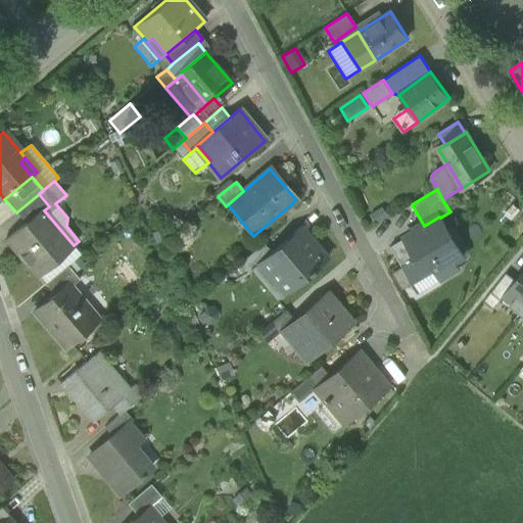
[(49,206),(39,194),(16,212),(26,224),(38,212),(39,214),(44,210),(49,206)]
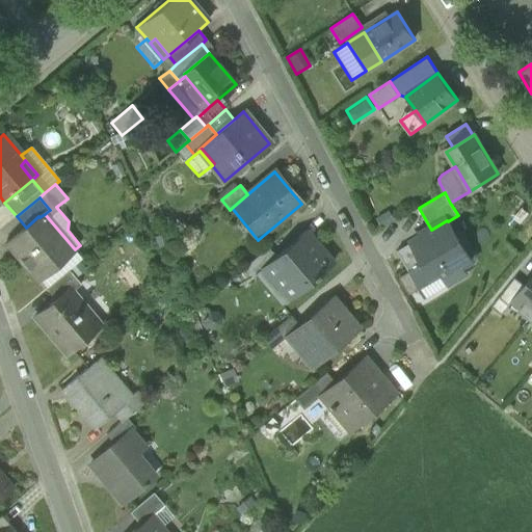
[(75,249),(45,214),(40,217),(70,254),(75,249)]
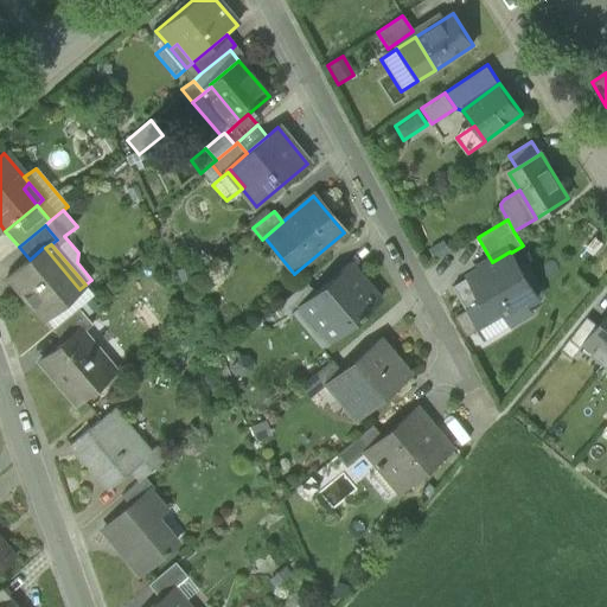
[(7,278),(43,320),(44,319),(61,306),(80,289),(45,248),(44,247),(30,260),(7,278)]
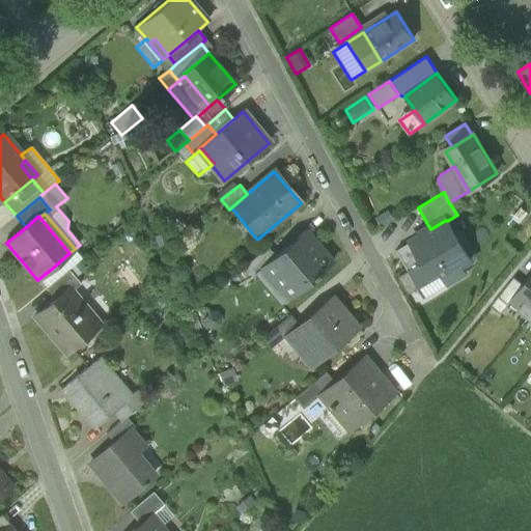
[(446,220),(430,229),(411,242),(431,276),(434,279),(440,275),(446,285),(465,275),(460,268),(471,261),(447,221),(446,220)]
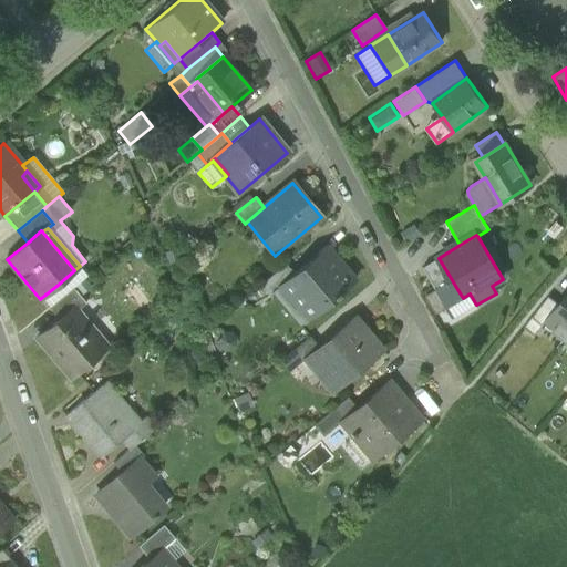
[(280,288),(307,320),(334,296),(336,297),(354,280),(342,266),(343,265),(333,251),(331,253),(327,247),(292,276),(279,287),(280,288)]
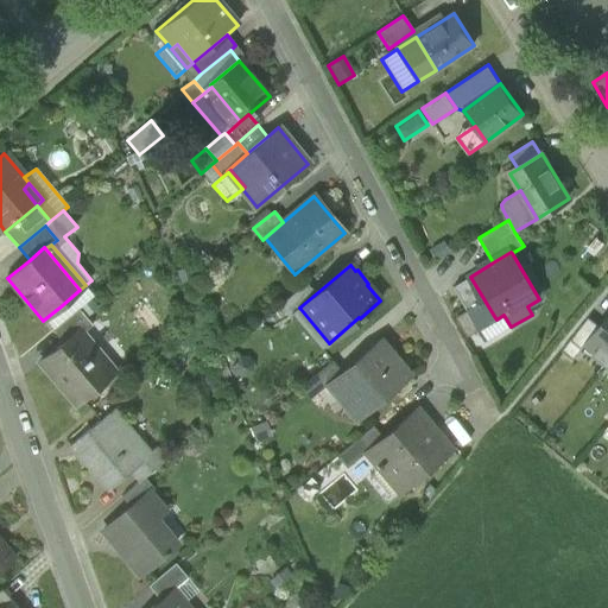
[(494,316),(470,277),(454,287),(476,327),(494,316)]
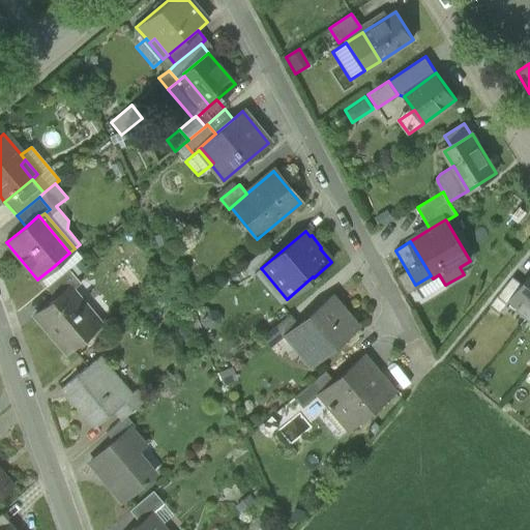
[(69,253),(53,267),(60,276),(68,269),(82,259),(75,248),(69,253)]
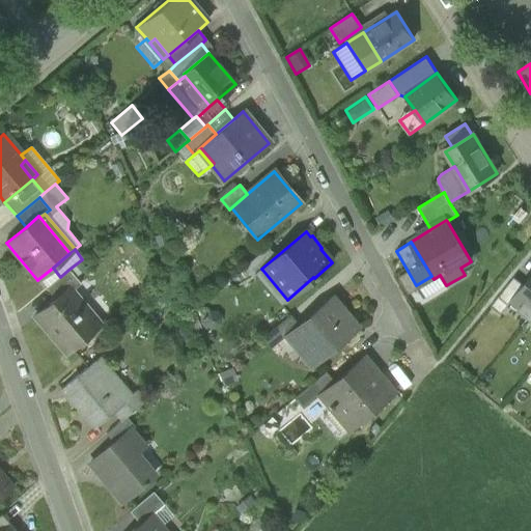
[(244,268),(253,278),(255,276),(262,270),(261,269),(274,258),(266,249),(244,268)]
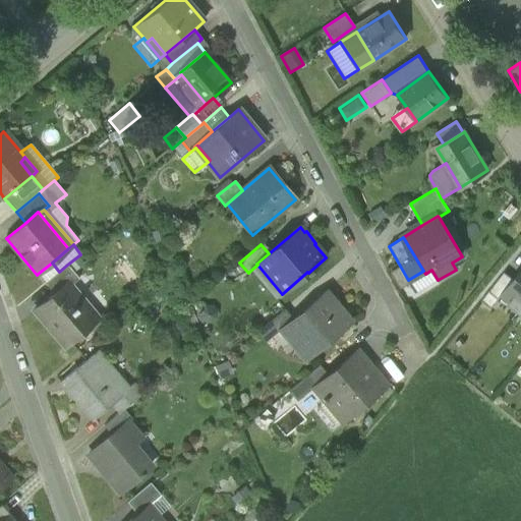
[(38,274),(45,283),(59,272),(52,263),(38,274)]
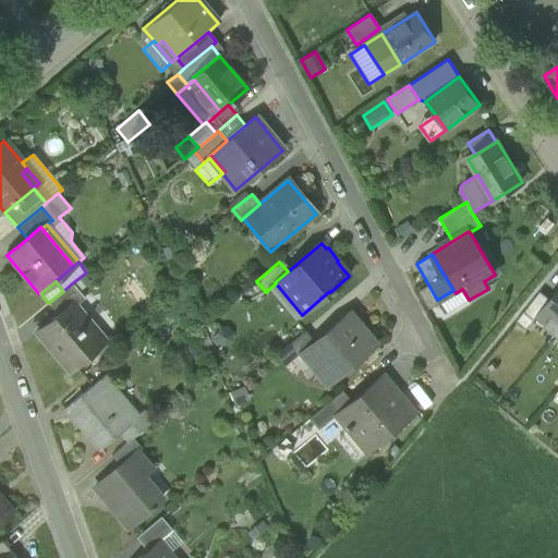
[(72,283),(63,291),(48,303),(58,314),(73,301),(76,305),(84,299),(72,283)]
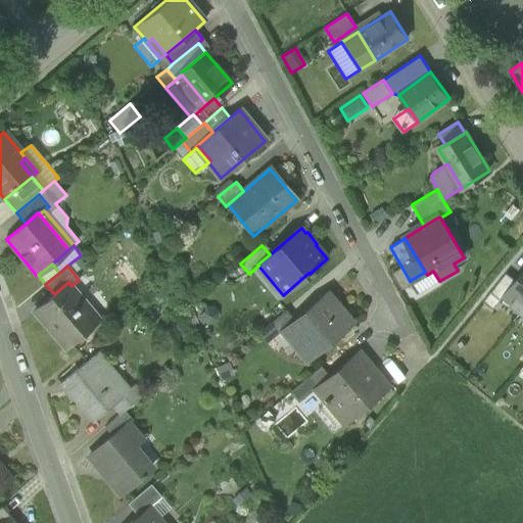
[(276,300),(283,295),(258,266),(251,272),(276,300)]
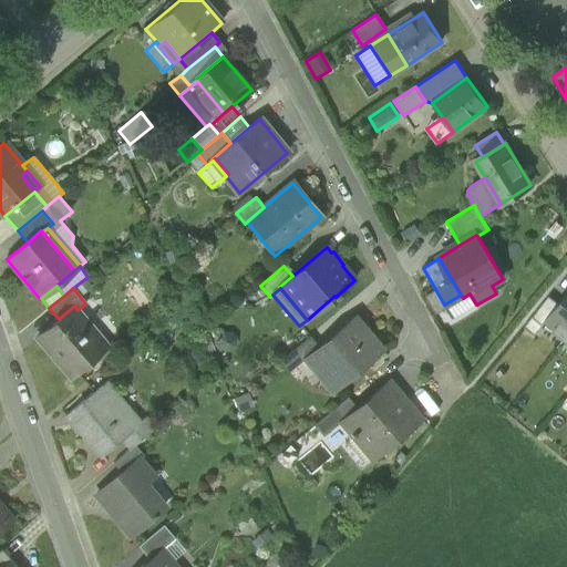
[(453,319),(476,305),(470,294),(463,298),(461,295),(444,305),(453,319)]
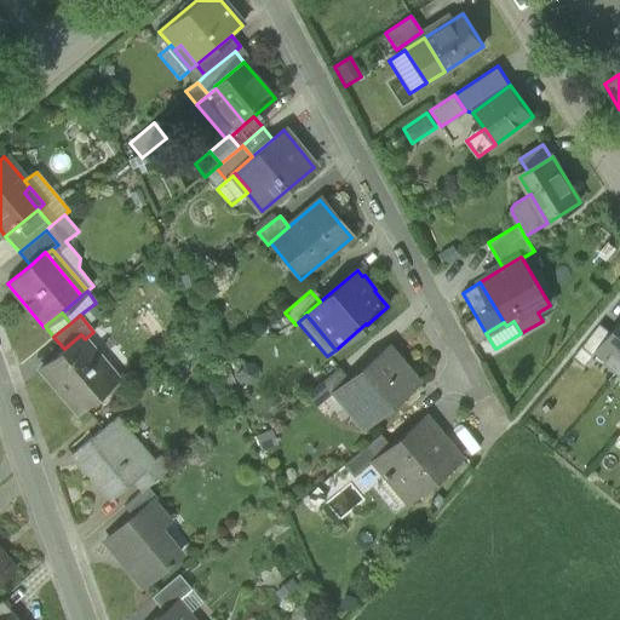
[(607,360),(619,369),(619,367),(619,322),(612,333),(598,350),(608,357),(607,360)]
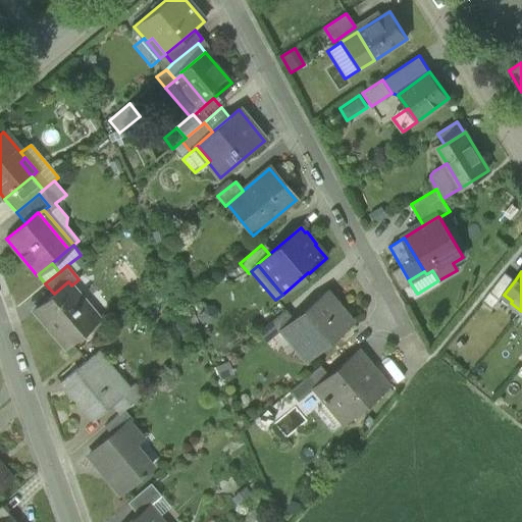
[(515,280),(506,273),(482,302),(492,309),(504,295),(515,280)]
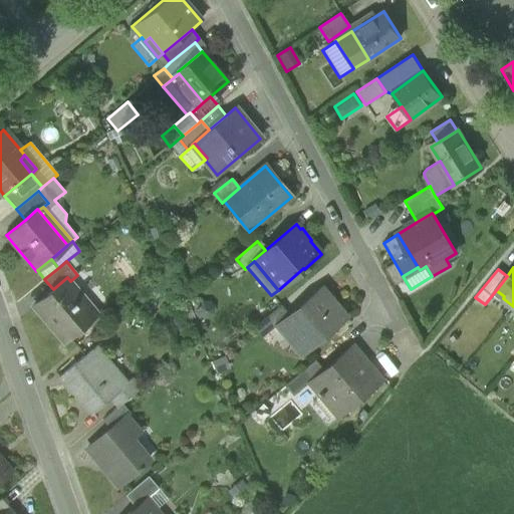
[(33,305),(64,341),(93,317),(80,301),(84,298),(70,281),(67,277),(53,289),(33,305)]
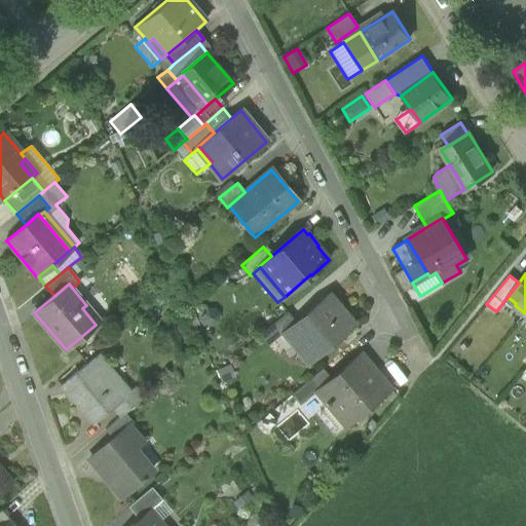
[(308,362),(309,363),(353,326),(328,294),(295,322),(283,331),(284,332),(296,346),(302,341),(314,357),(308,362)]
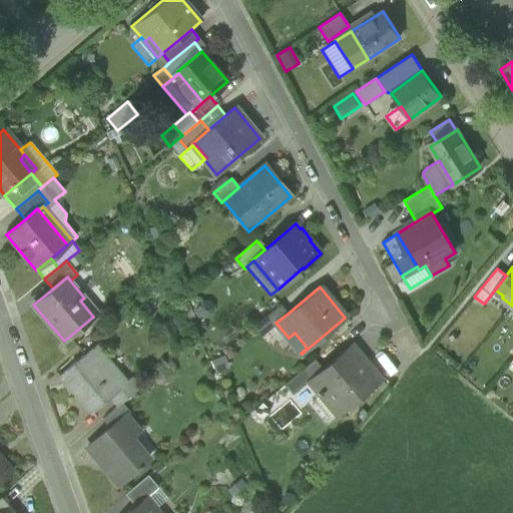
[(97,313),(84,298),(80,301),(93,317),(97,313)]
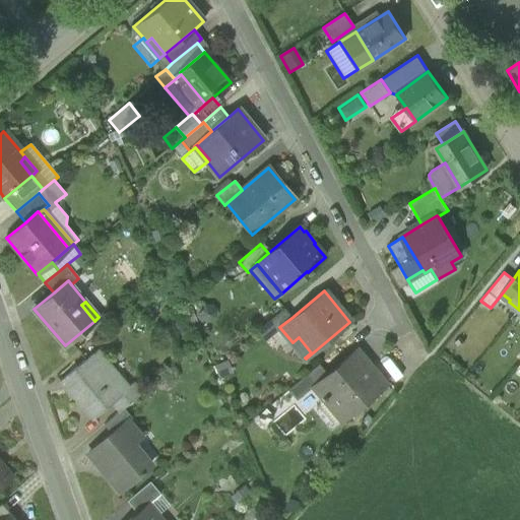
[(265,324),(273,334),(280,328),(279,327),(291,318),(284,309),(265,324)]
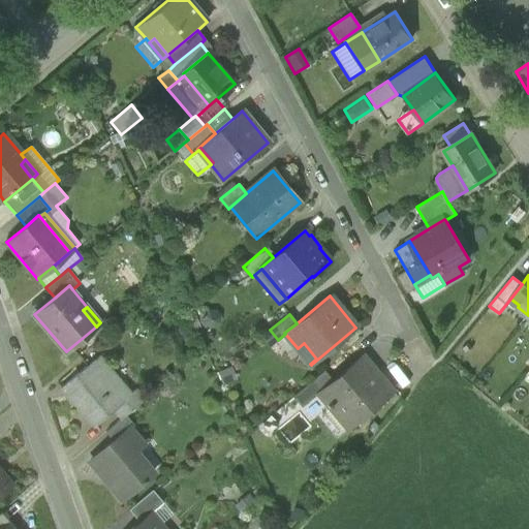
[(269,347),(278,340),(270,330),(260,337),(269,347)]
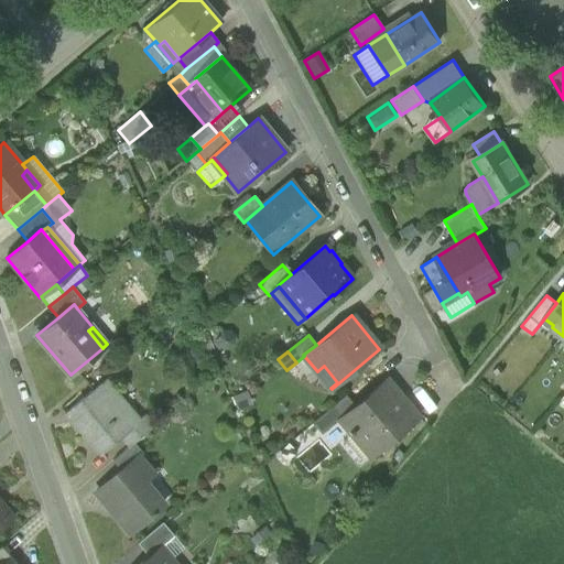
[(317,371),(331,388),(337,382),(324,366),(317,371)]
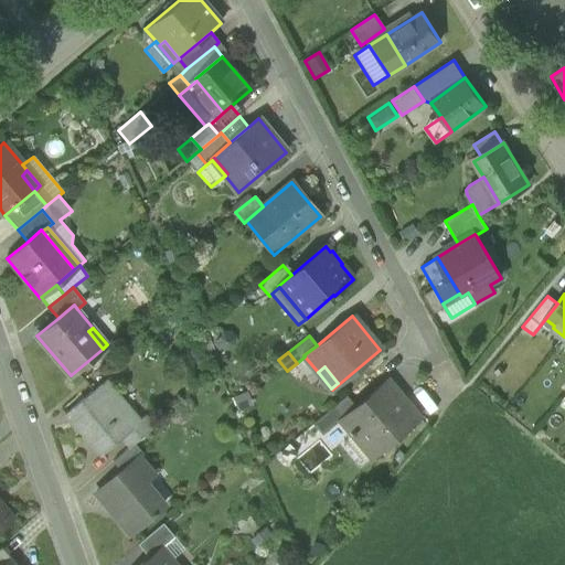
[(387,380),(384,382),(405,405),(407,403),(387,380)]
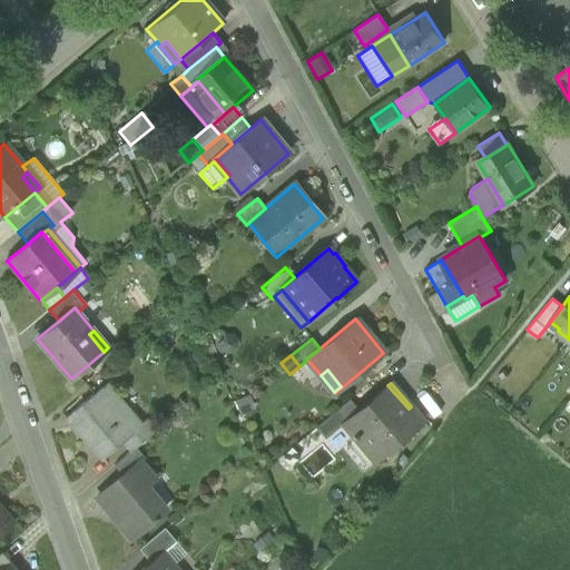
[(67,419),(101,459),(123,441),(140,425),(140,424),(107,384),(67,419)]
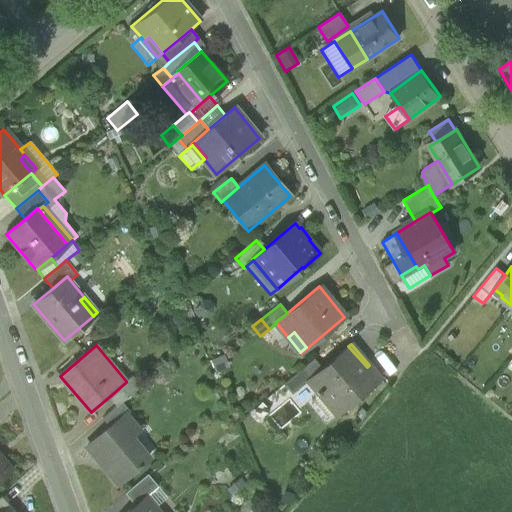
[(322,392),(340,413),(381,379),(369,365),(367,367),(348,346),(322,369),(307,381),(319,395),(322,392)]
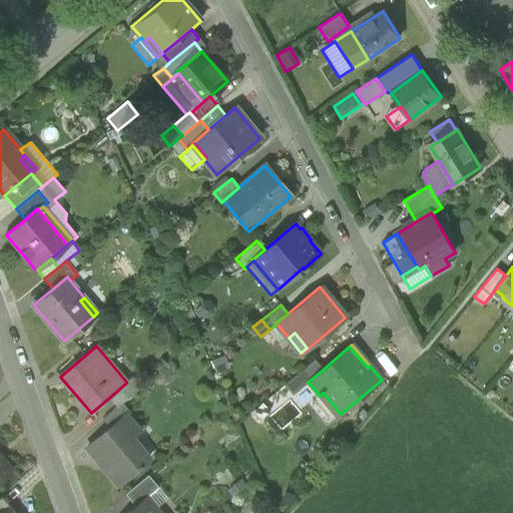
[(293,378),(301,388),(308,382),(323,370),(314,360),(293,378)]
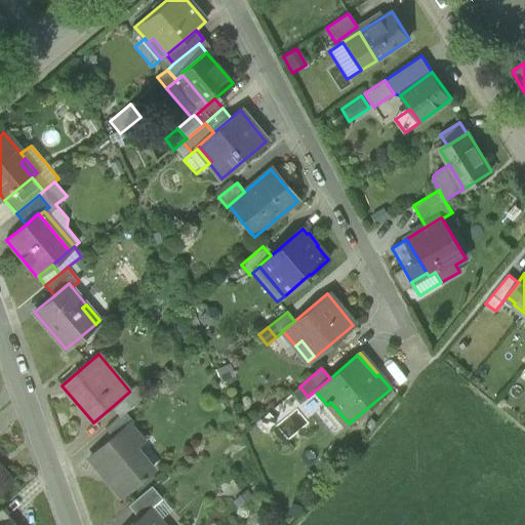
[(113,406),(120,415),(124,413),(143,397),(133,387),(129,391),(129,392),(113,406)]
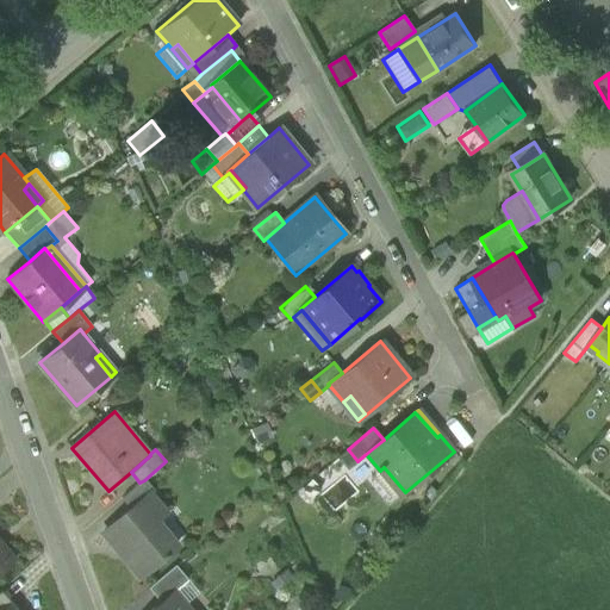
[(348,470),(358,461),(348,449),(337,458),(348,470)]
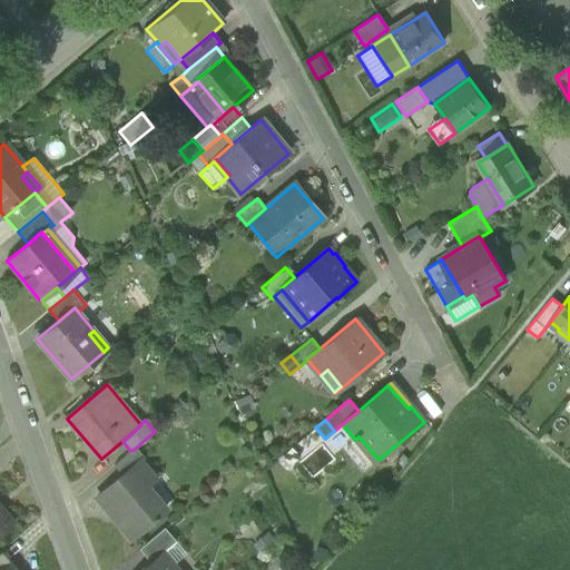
[(375,463),(379,460),(359,436),(355,440),(375,463)]
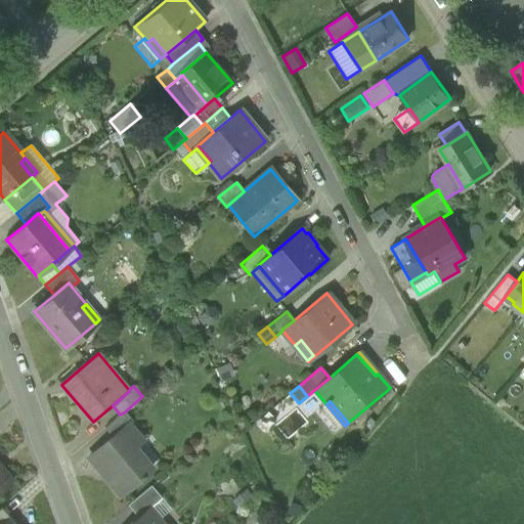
[(345,426),(326,404),(316,412),(335,434),(345,426)]
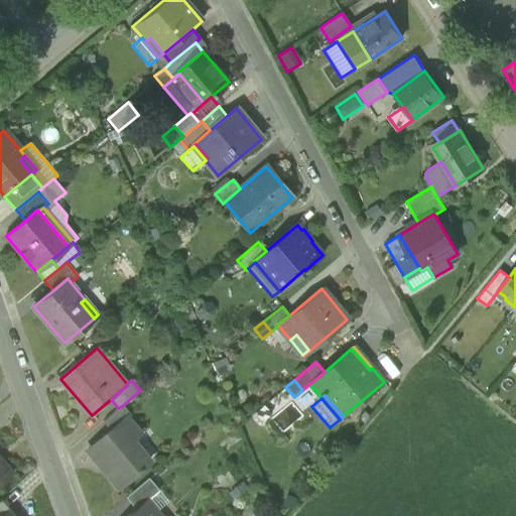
[(130,416),(122,406),(118,408),(103,421),(111,431),(126,417),(127,419),(130,416)]
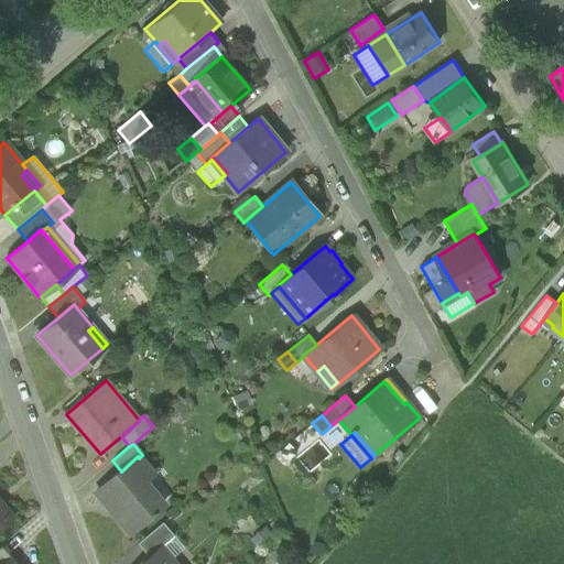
[(95,494),(129,534),(162,506),(142,483),(152,474),(139,458),(138,456),(121,472),(95,494)]
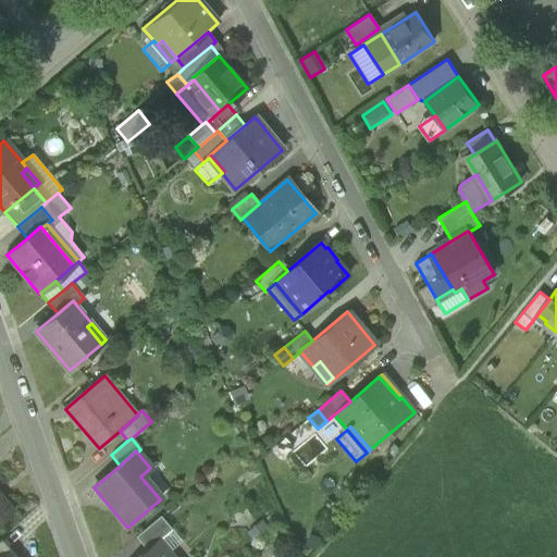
[(0,521),(13,510),(0,495),(0,521)]
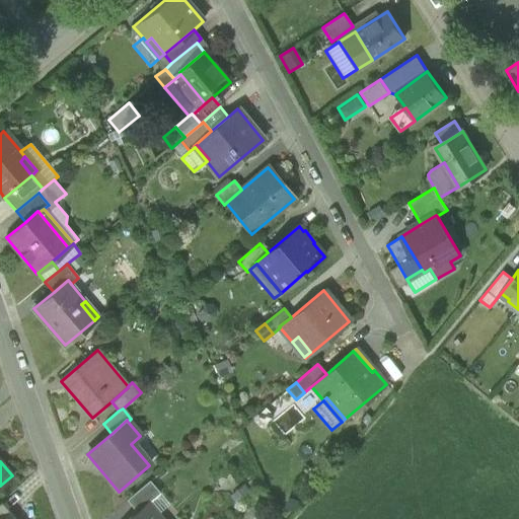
[(126,501),(136,512),(148,502),(149,503),(159,494),(149,482),(126,501)]
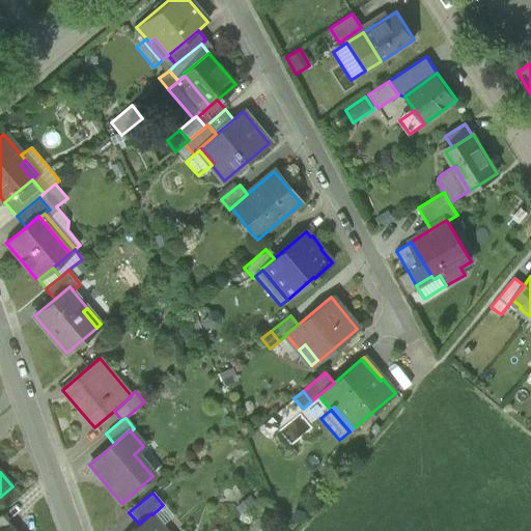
[(172,516),(163,505),(152,514),(161,526),(172,516)]
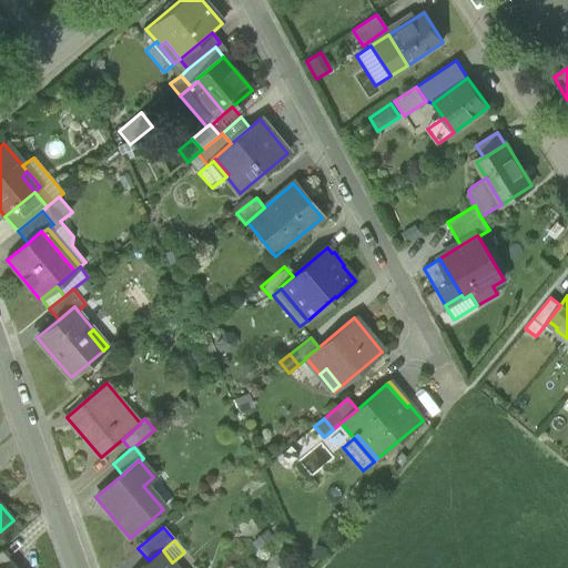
[(140,567),(176,567),(172,563),(163,550),(162,549),(149,560),(140,567)]
